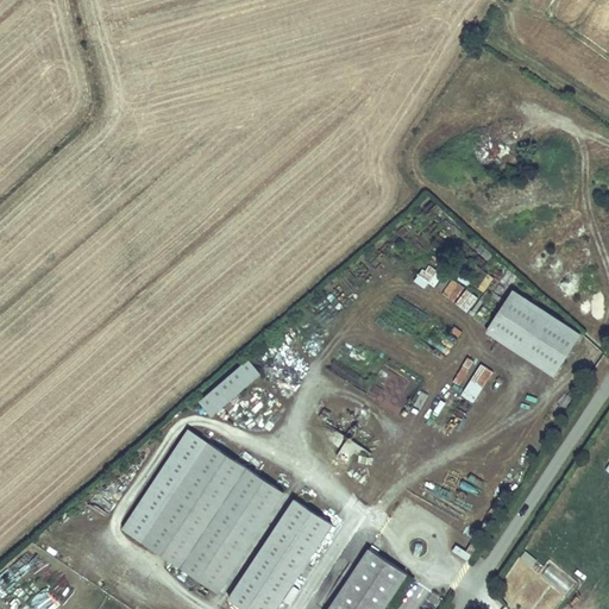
[(425,262),(415,280),(433,288),(441,270),(425,262)]
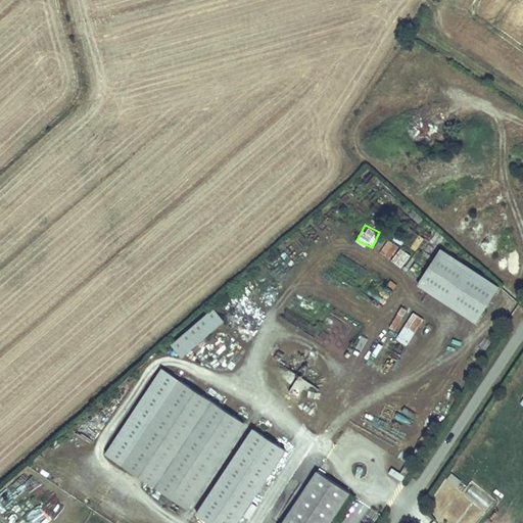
[(415,231),(406,243),(415,250),(425,238),(415,231)]
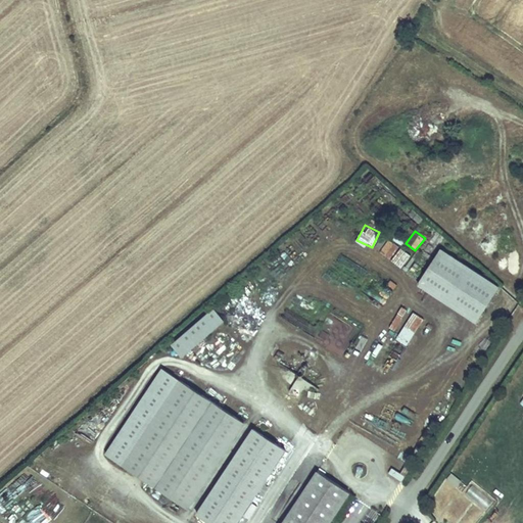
[(389,237),(379,250),(400,268),(411,254),(389,237)]
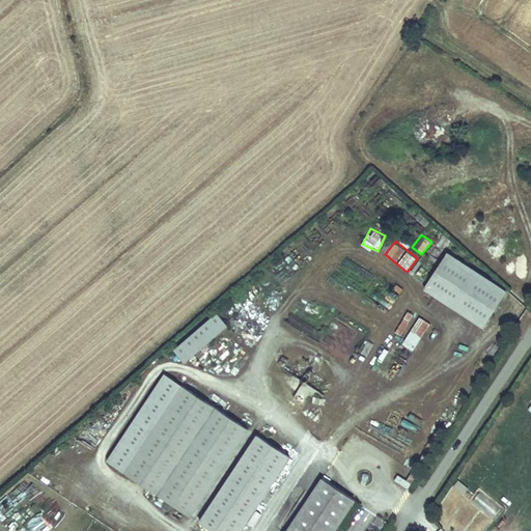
[(423,288),(482,327),(506,290),(446,252),(423,288)]
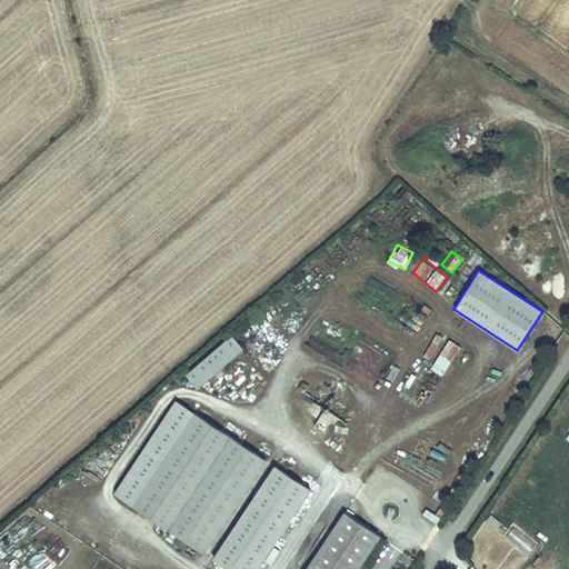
[(232,332),(186,373),(198,388),(245,347),(232,332)]
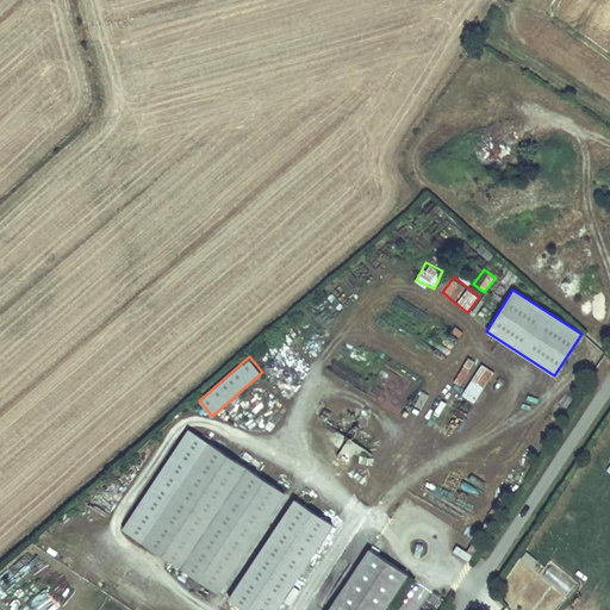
[(461,385),(474,360),(467,356),(454,381),(461,385)]
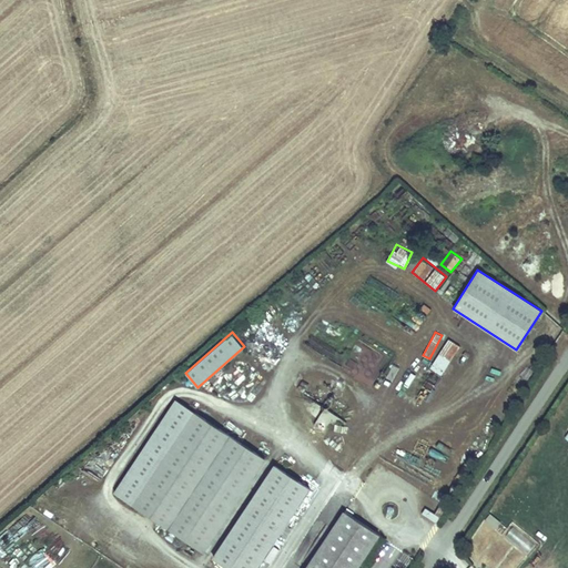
[(448,337),(429,365),(442,374),(460,346),(448,337)]
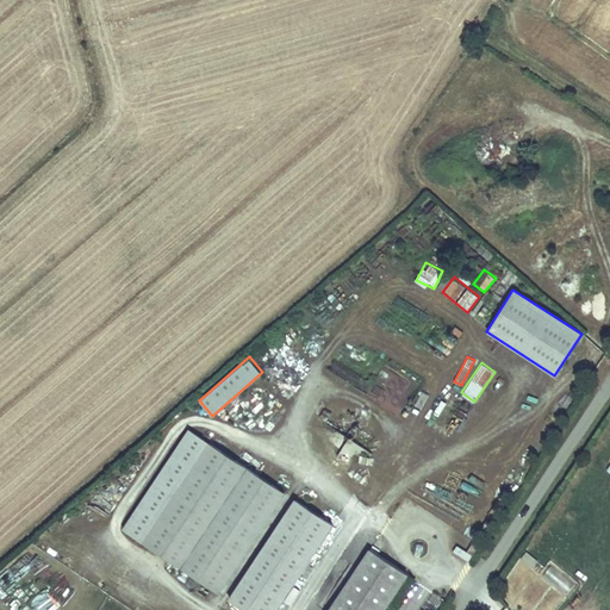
[(384,366),(368,398),(402,415),(417,381),(384,366)]
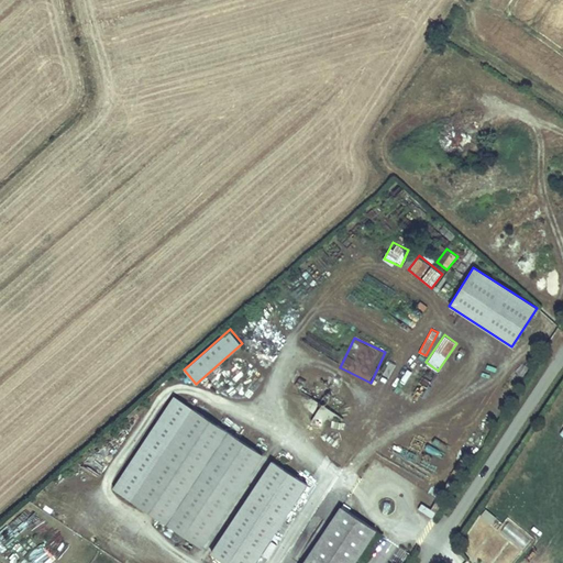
[(424,372),(420,382),(429,385),(432,375),(424,372)]
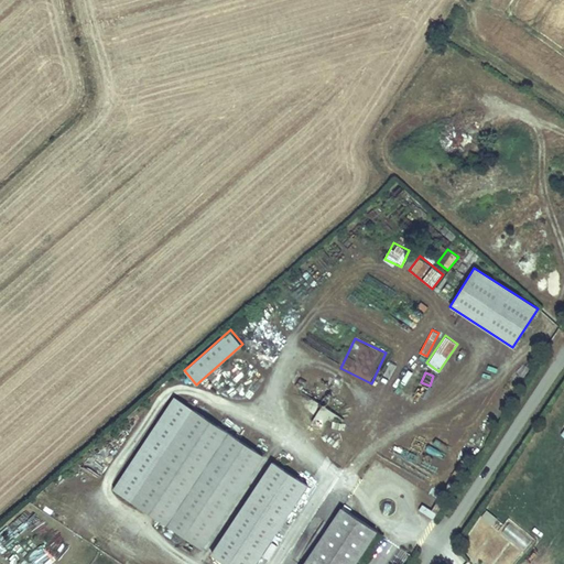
[(193,410),(132,505),(202,549),(262,454),(193,410)]
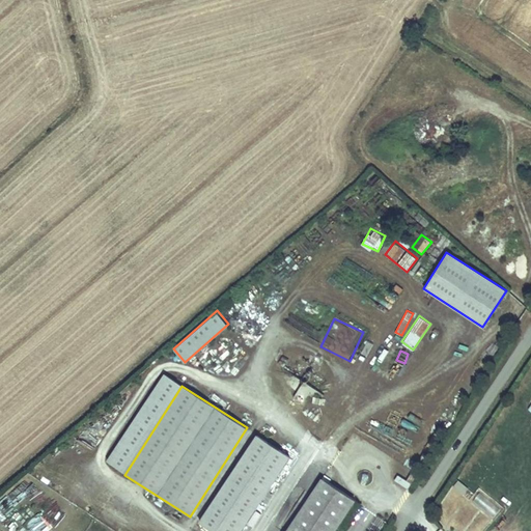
[(257,435),(205,518),(226,530),(235,530),(261,492),(286,452),(257,435)]
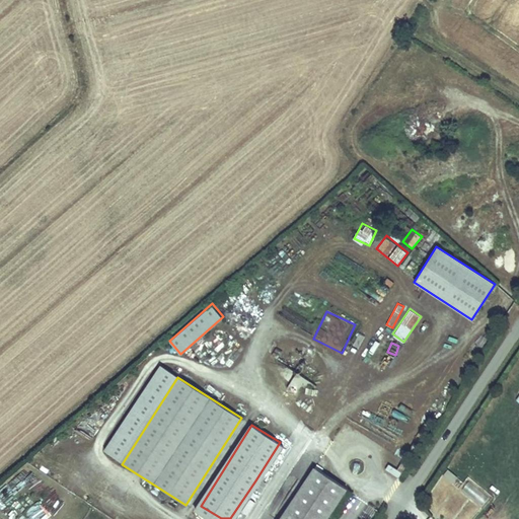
[(224,448),(199,487),(205,491),(230,452),(224,448)]
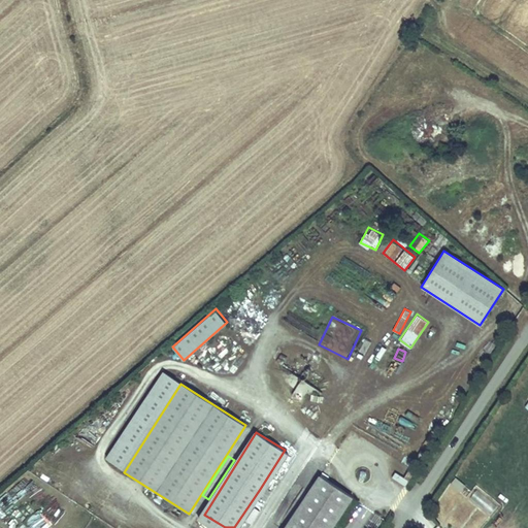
[(396,471),(393,476),(405,485),(408,480),(396,471)]
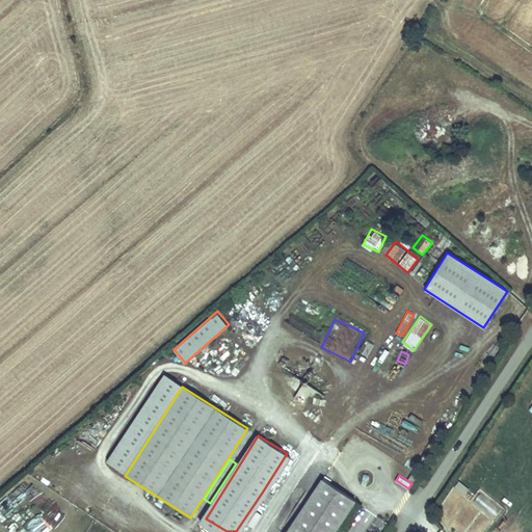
[(325,477),(289,531),(336,531),(358,498),(325,477)]
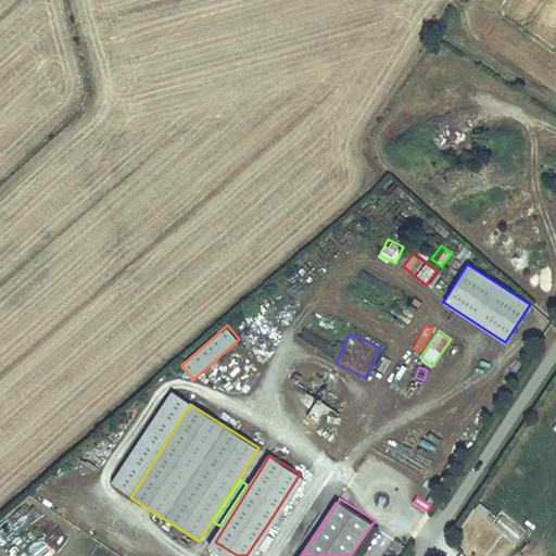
[(474,509),(484,518),(491,510),(479,502),(474,509)]
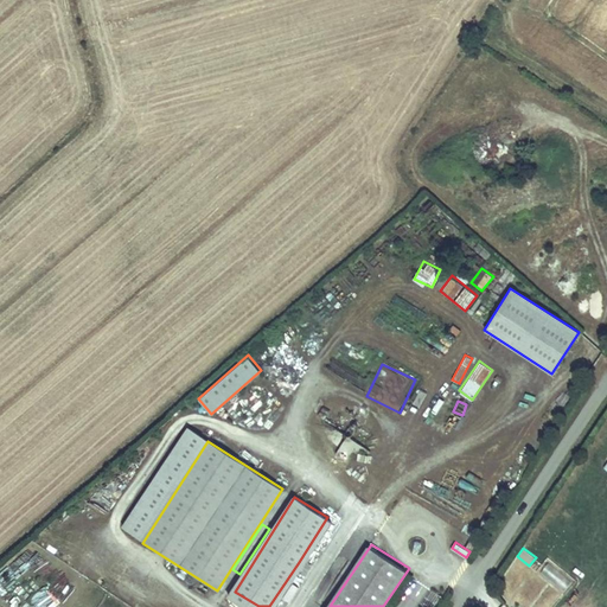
[(549,561),(540,570),(562,593),(572,583),(549,561)]
